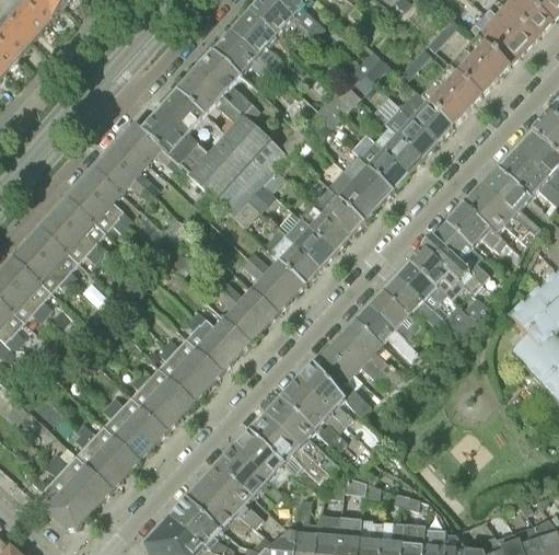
[(33,42),(48,24),(21,0),(6,18),(33,42)]
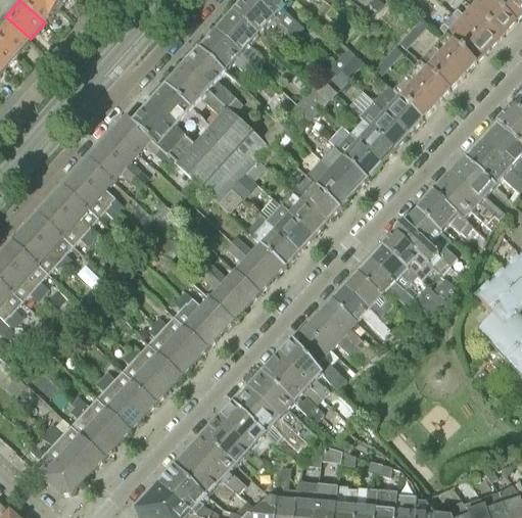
[(45,22),(59,7),(51,0),(19,0),(45,22)]
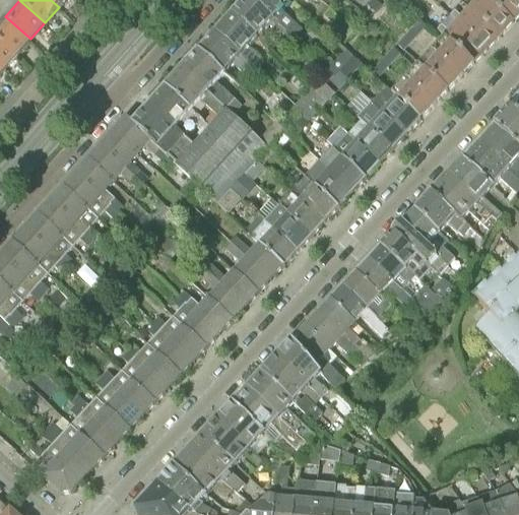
[(279,36),(286,28),(256,0),(242,0),(233,10),(258,34),(264,40),(267,36),(261,30),(267,24),(279,36)]
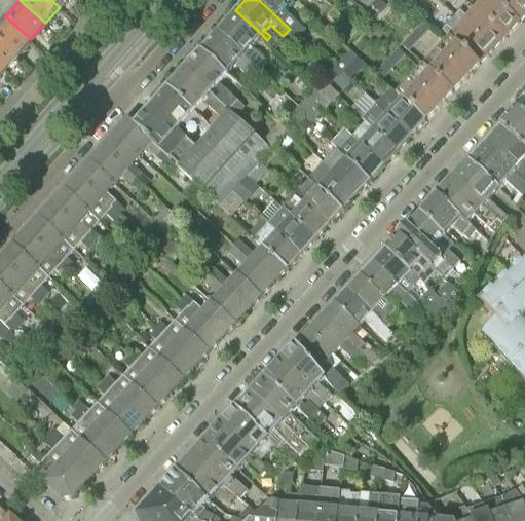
[(259,0),(290,29),(297,35),(305,26),(286,7),(292,0),(259,0)]
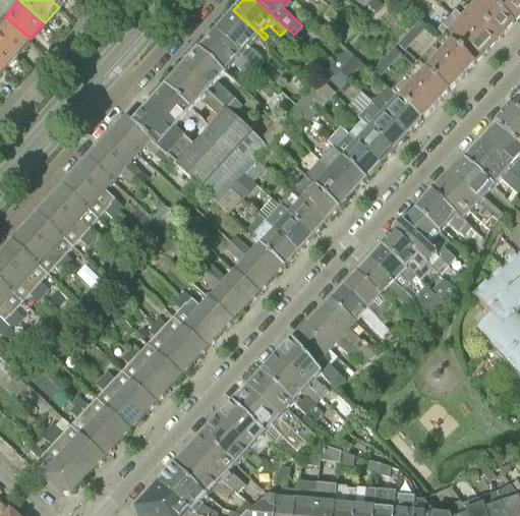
[(504,31),(518,16),(502,0),(474,0),(472,2),(504,31)]
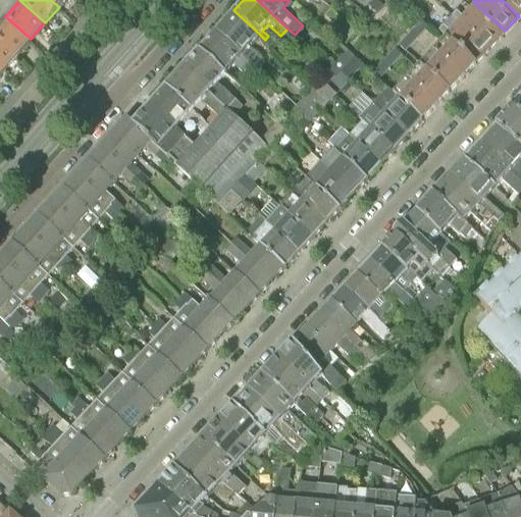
[(503,0),(519,16),(520,13),(520,0),(503,0)]
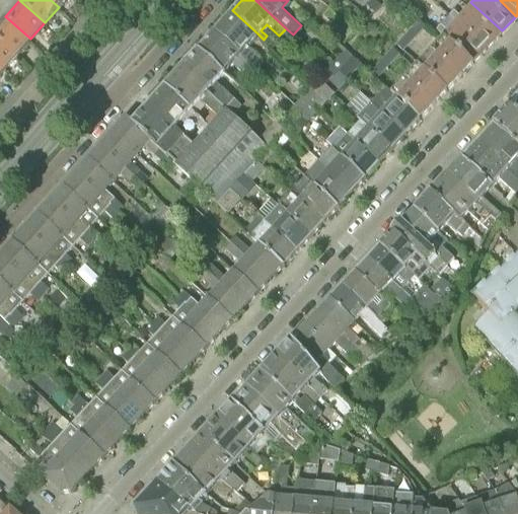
[(489,45),(502,30),(470,2),(460,13),(454,7),(449,12),(455,17),(489,45)]
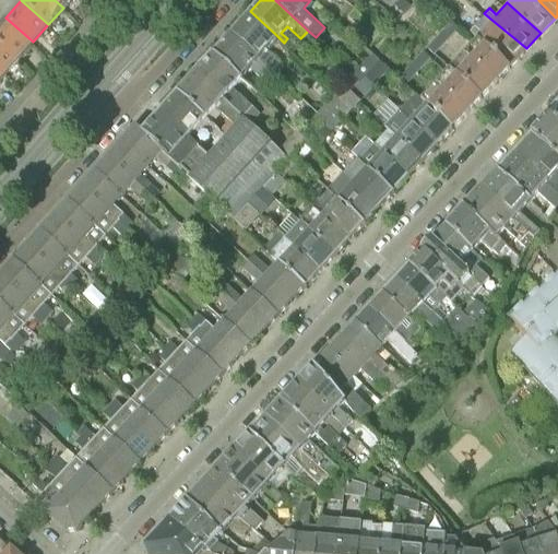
[(232,31),(272,68),(281,59),(268,47),(277,36),(250,11),(232,31)]
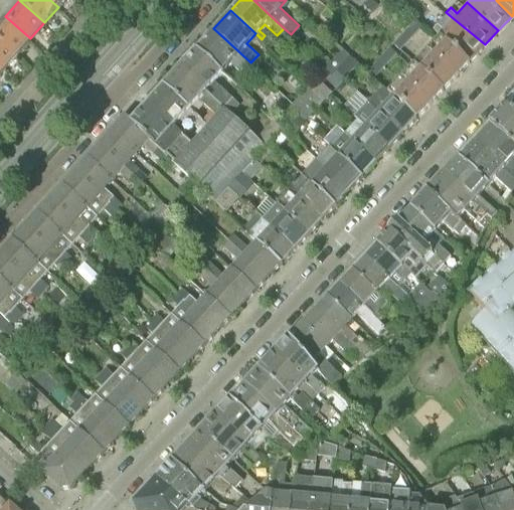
[(0,39),(15,54),(30,38),(5,16),(0,21),(0,39)]
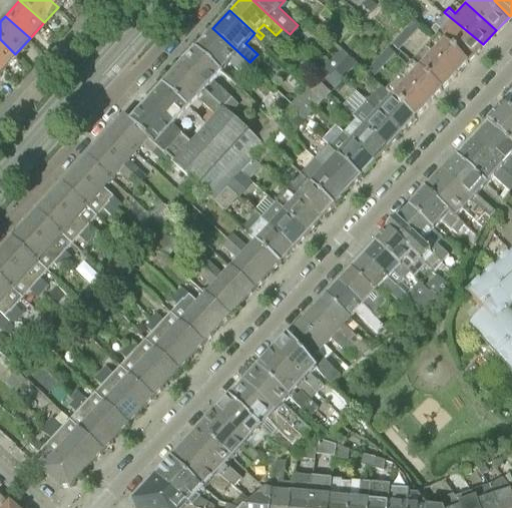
[(405,27),(411,32),(420,22),(414,17),(405,27)]
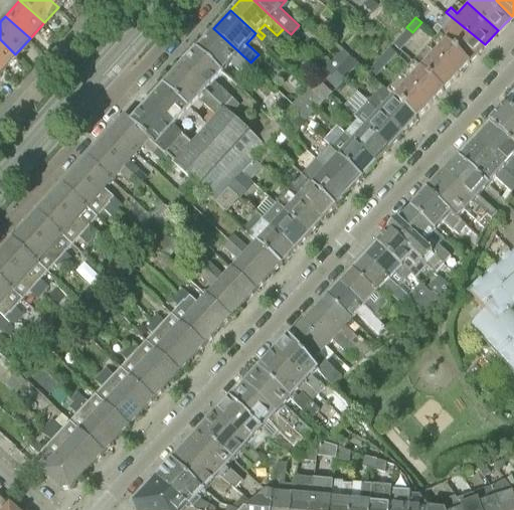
[(471,59),(485,44),(452,17),(444,26),(438,21),(433,25),(439,31),(471,59)]
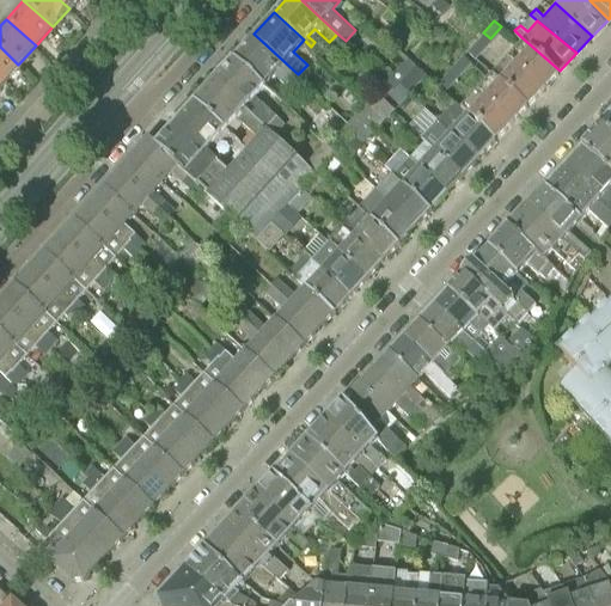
[(468,49),(475,56),(490,38),(483,32),(468,49)]
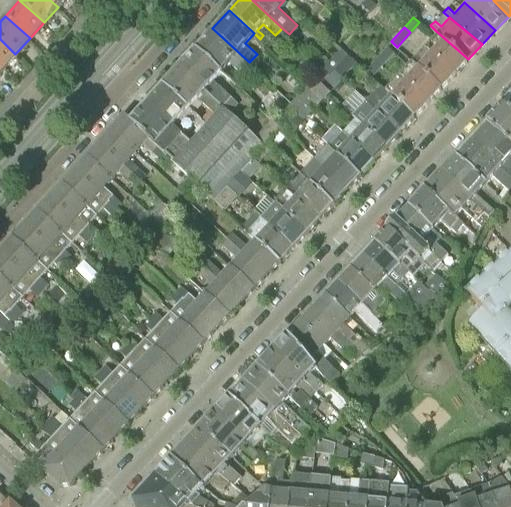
[(241,71),(249,62),(212,28),(196,46),(221,70),(232,79),(235,75),(225,65),(229,60),(241,71)]
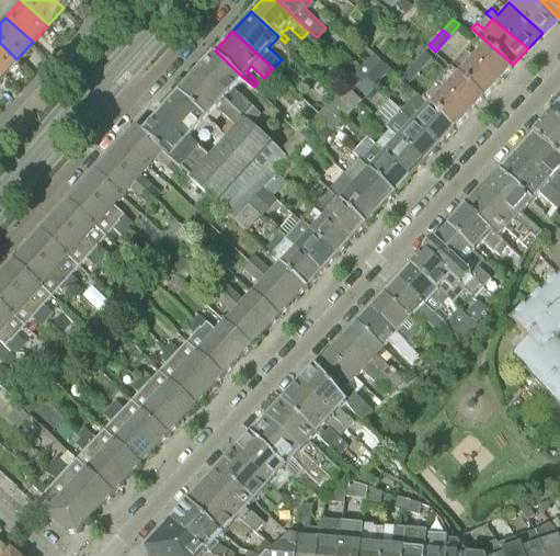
[(499,80),(513,65),(478,34),(466,47),(499,80)]
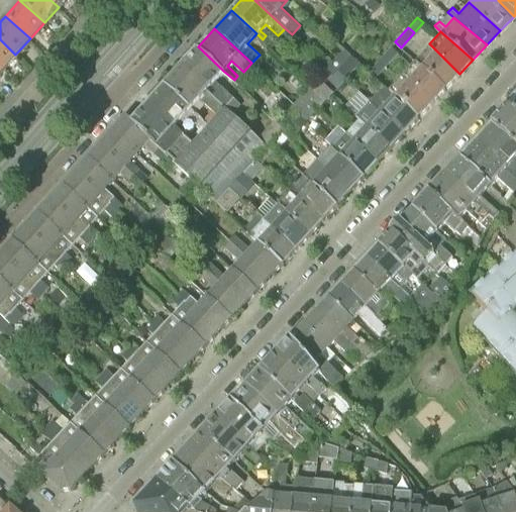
[(0,69),(1,70),(15,55),(0,39),(0,69)]
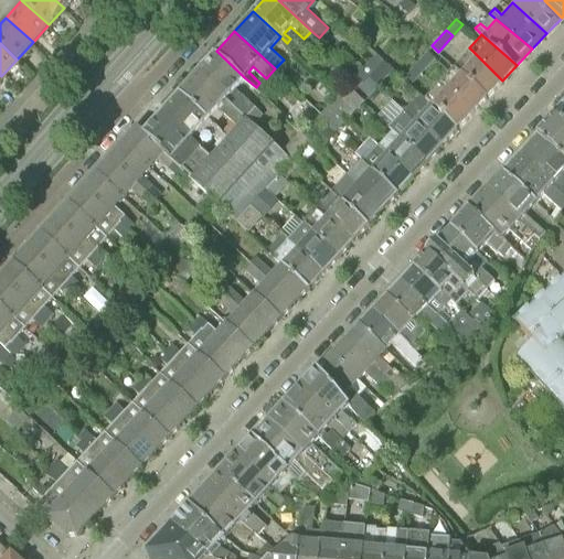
[(487,96),(502,81),(469,47),(454,64),(487,96)]
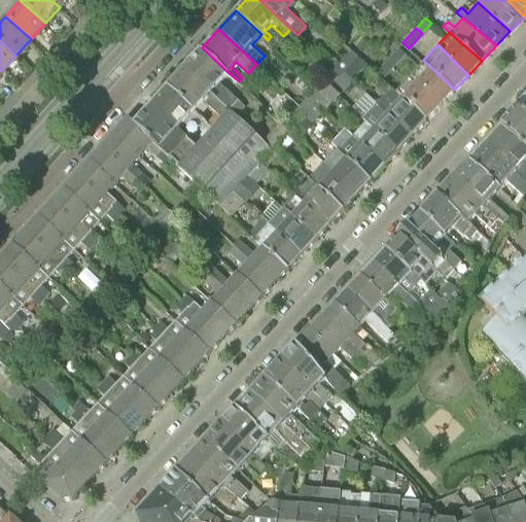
[(389,57),(395,63),(406,51),(399,45),(389,57)]
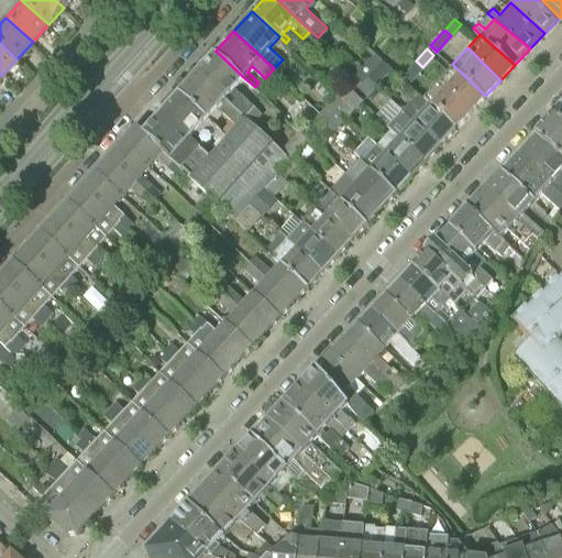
[(198,72),(243,113),(252,121),(261,111),(234,87),(243,77),(216,51),(198,72)]
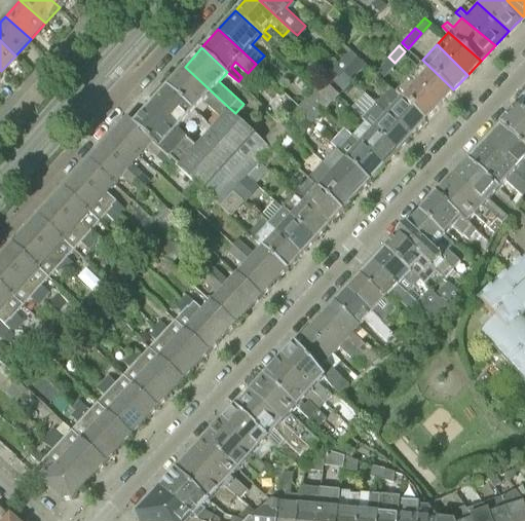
[(332,67),(339,73),(342,69),(357,53),(350,47),(332,67)]
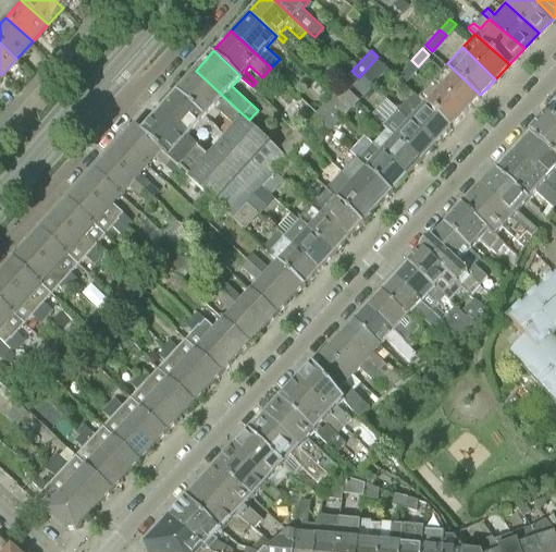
[(362,73),(371,82),(387,65),(378,57),(362,73)]
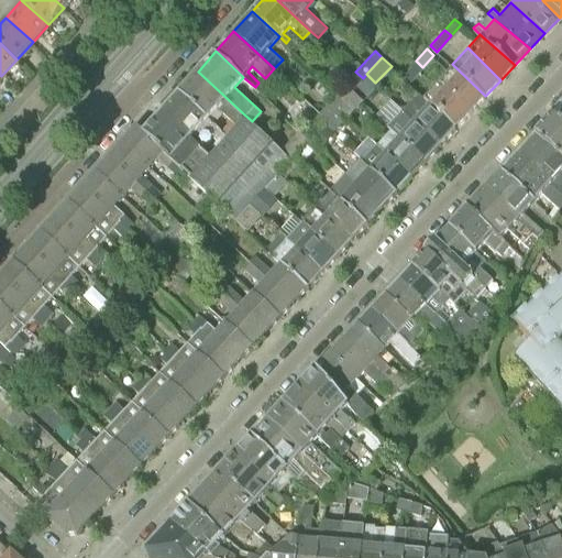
[(401,76),(408,83),(422,67),(416,61),(401,76)]
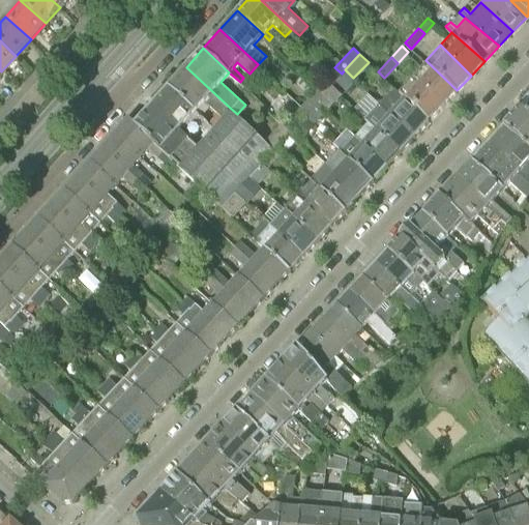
[(443,105),(457,90),(425,60),(412,76),(443,105)]
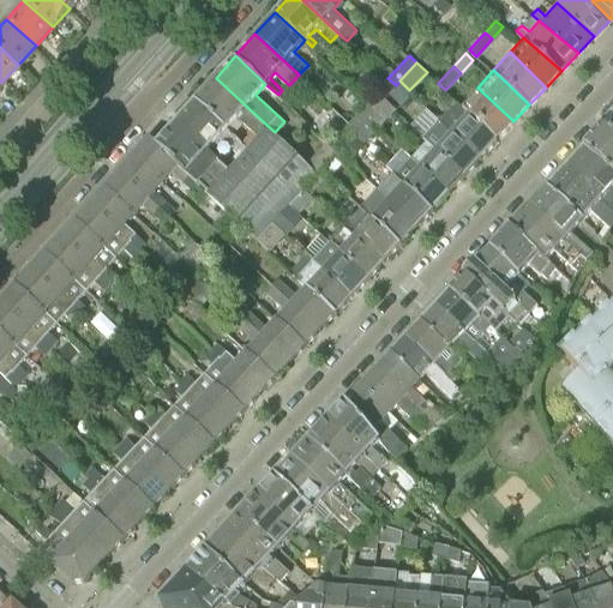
[(245,146),(246,144),(234,133),(238,130),(230,122),(236,115),(257,133),(265,124),(216,78),(196,100),(245,146)]
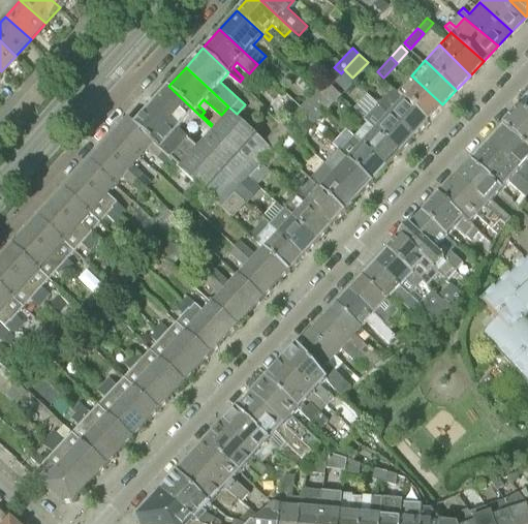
[(317,86),(323,92),(331,84),(341,73),(334,67),(317,86)]
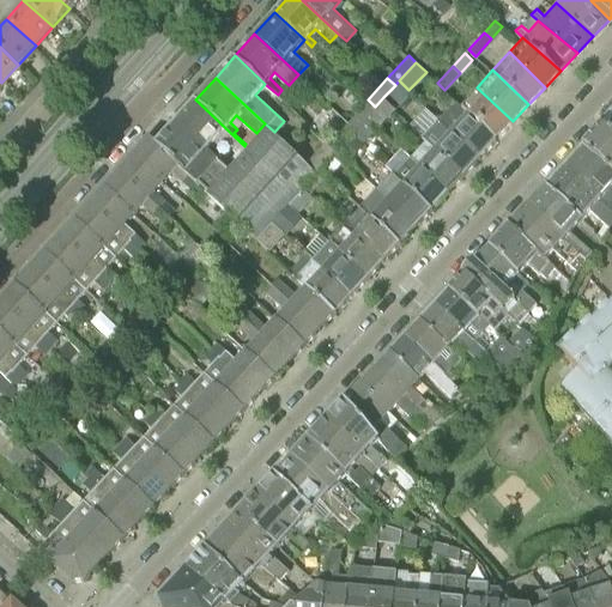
[(399,80),(395,85),(383,97),(393,105),(408,90),(399,80)]
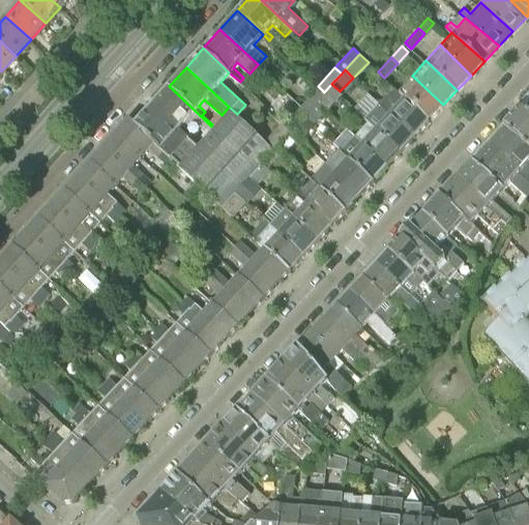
[(431,118),(443,105),(412,76),(399,90),(431,118)]
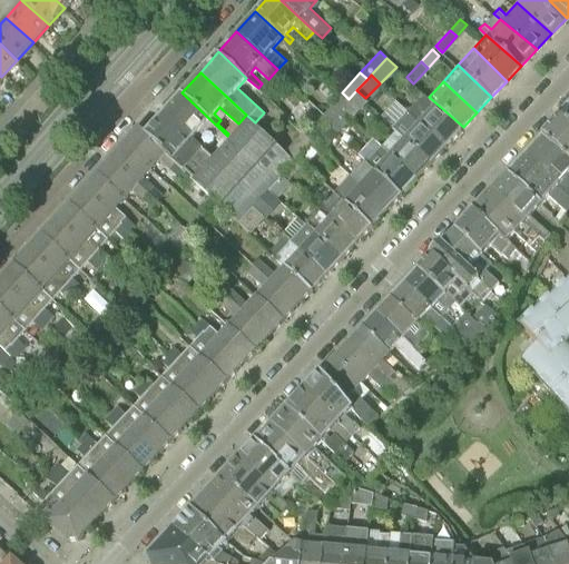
[(351,115),(353,117),(368,100),(365,98),(356,90),(349,99),(342,107),(351,115)]
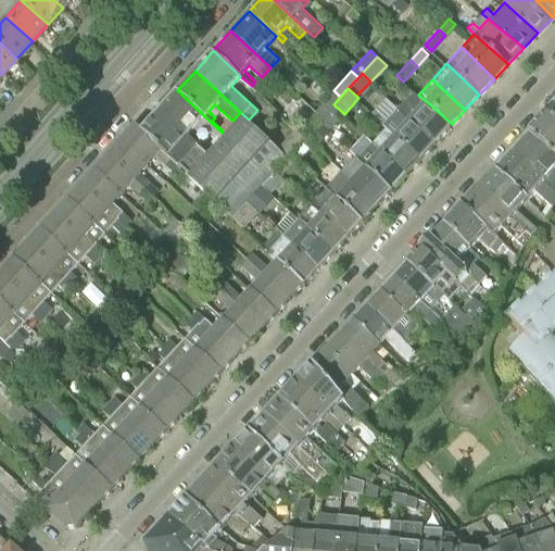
[(436,141),(452,124),(418,95),(413,89),(398,105),(436,141)]
